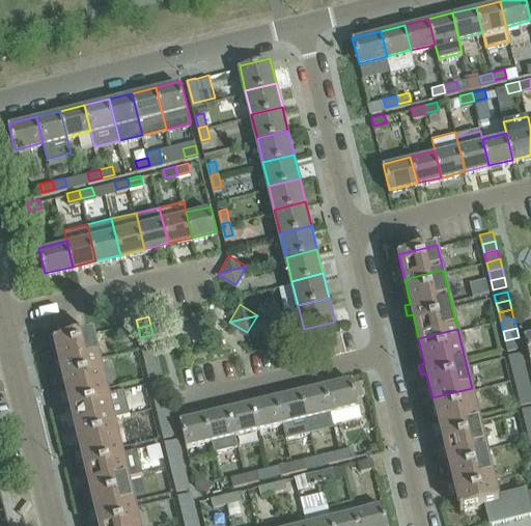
[(99,356),(93,331),(55,340),(61,365),(99,356)]
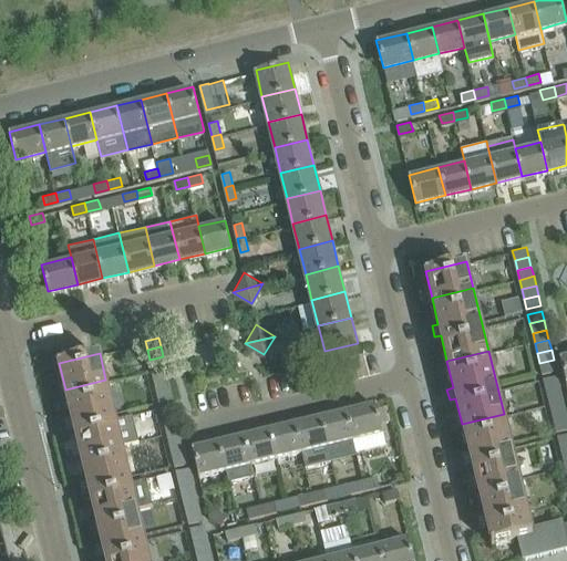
[(166,366),(163,356),(150,360),(152,370),(166,366)]
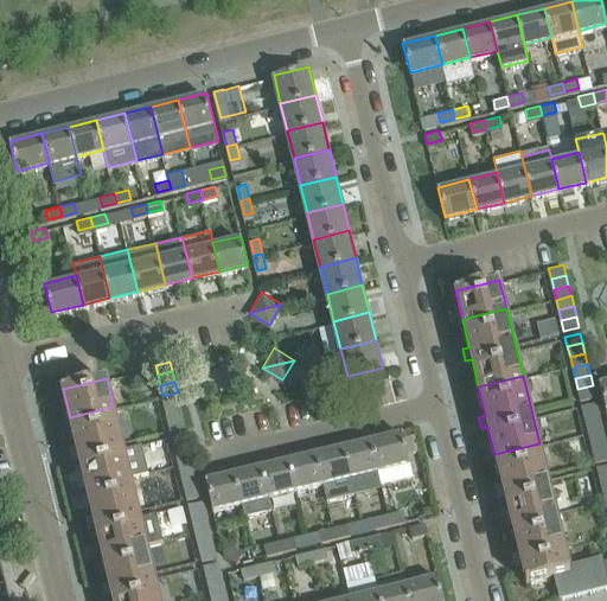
[(595,395),(593,385),(577,389),(580,398),(595,395)]
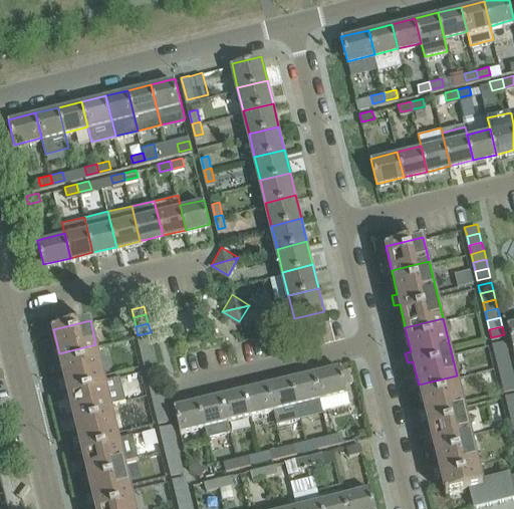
[(153,341),(151,332),(138,335),(140,344),(153,341)]
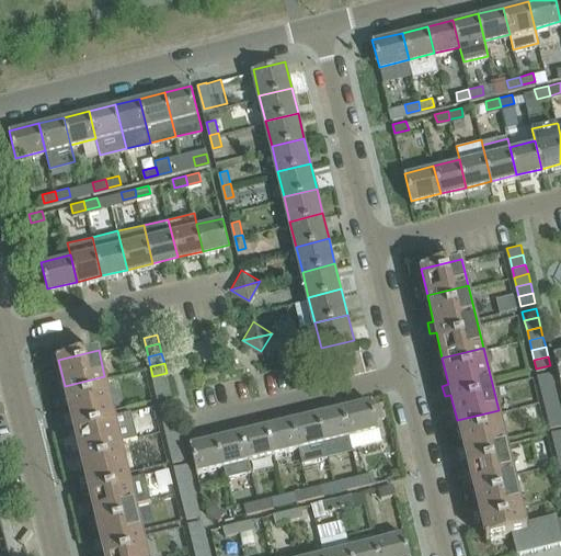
[(540,383),(553,379),(551,371),(538,374),(540,383)]
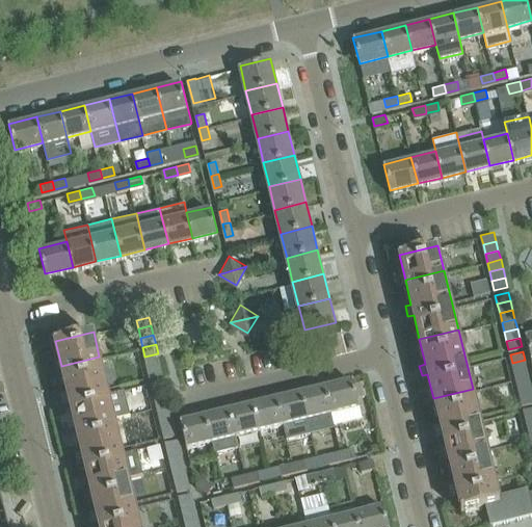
[(160,363),(158,353),(144,357),(147,366),(160,363)]
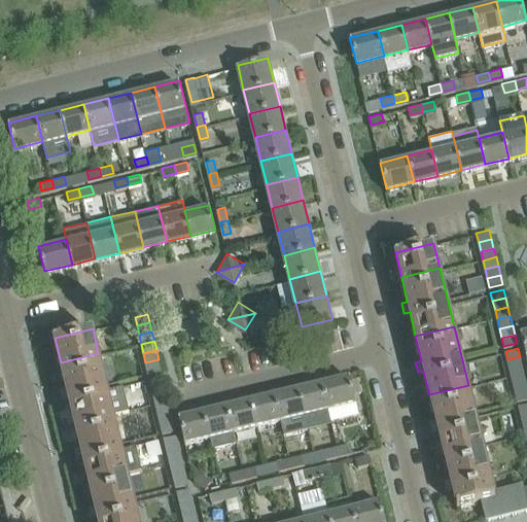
[(112,412),(98,353),(61,362),(66,387),(61,388),(63,398),(68,397),(74,421),(112,412)]
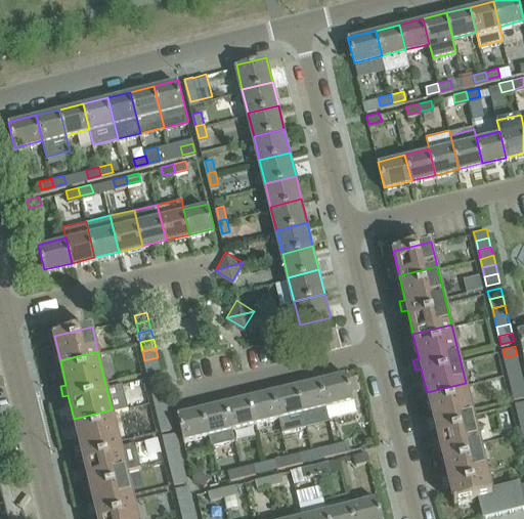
[(519,361),(517,354),(505,357),(506,364),(519,361)]
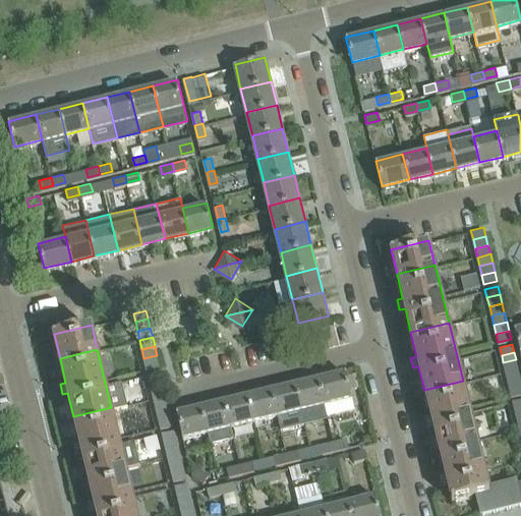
[(159,364),(157,355),(143,358),(146,367),(159,364)]
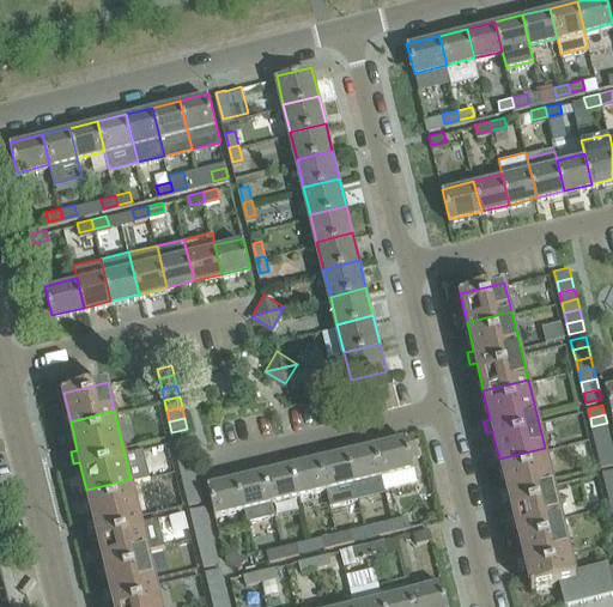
[(610,432),(607,423),(592,426),(594,436),(610,432)]
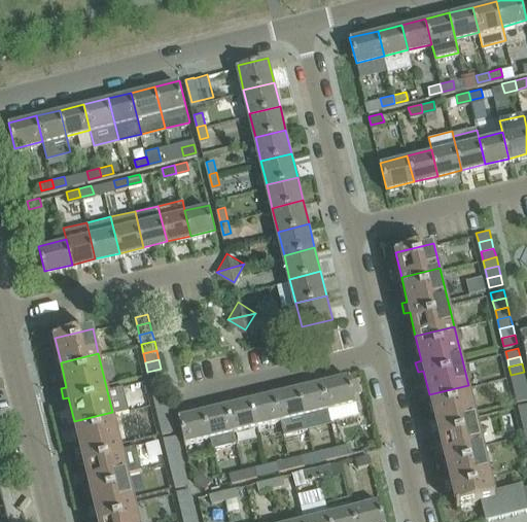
[(526,380),(524,372),(511,375),(513,383),(526,380)]
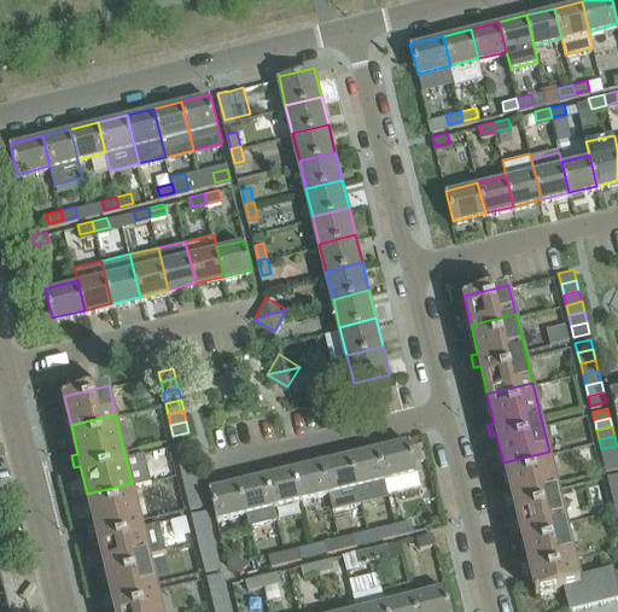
[(192,449),(190,439),(190,438),(174,442),(176,453),(192,449)]
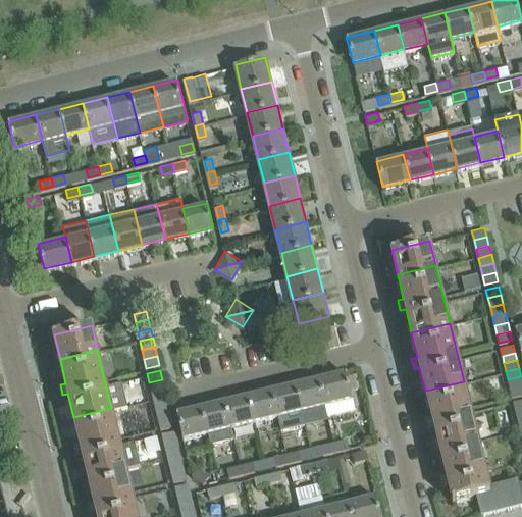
[(353,396),(347,370),(318,377),(324,403),(353,396)]
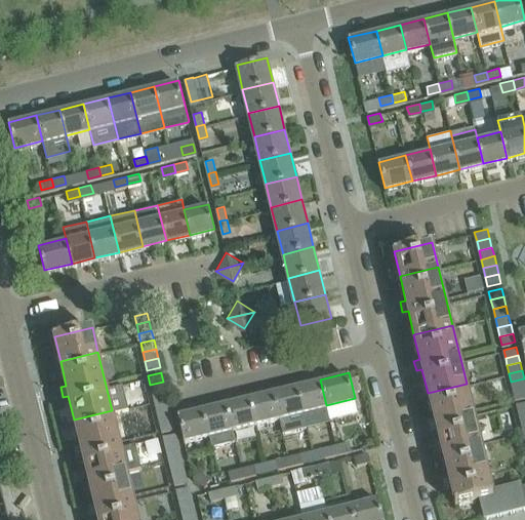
[(524,386),(524,384),(524,378),(511,382),(513,390),(524,386)]
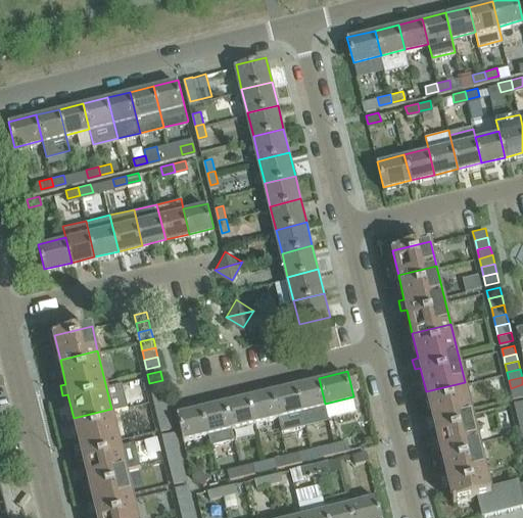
[(319,378),(295,383),(301,409),(304,425),(328,420),(325,404),(319,378)]
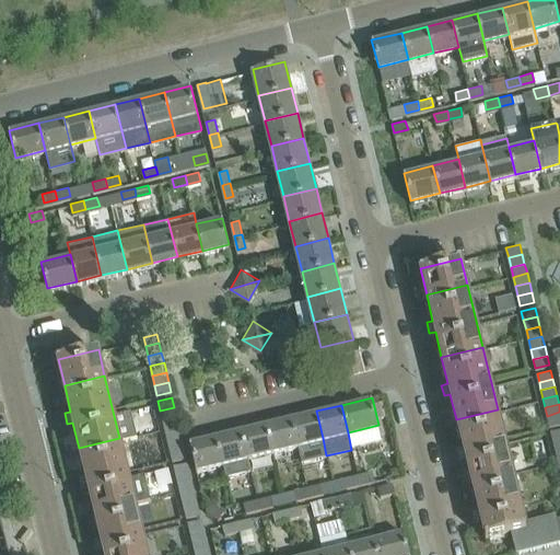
[(176,417),(174,407),(160,411),(163,420),(176,417)]
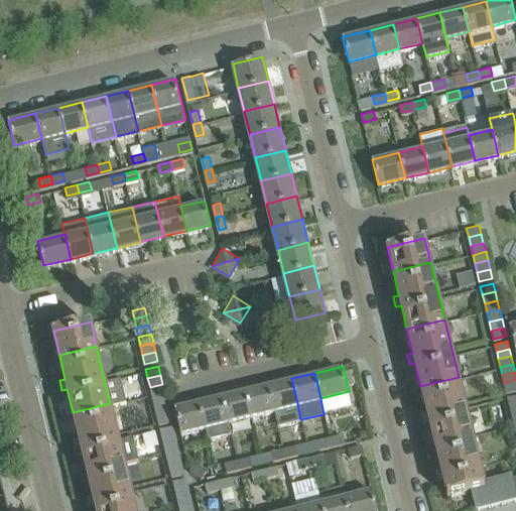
[(472,434),(459,377),(420,386),(426,410),(420,411),(422,421),(428,420),(434,443),(472,434)]
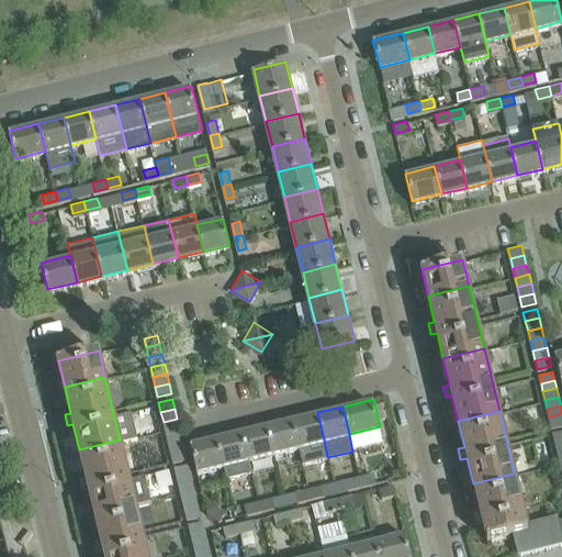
[(317,412),(292,419),(299,446),(300,446),(303,460),(327,455),(324,439),(317,412)]
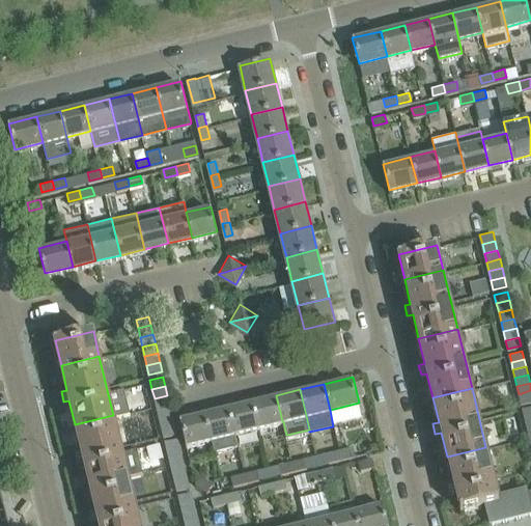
[(530,398),(530,390),(519,394),(521,402),(530,398)]
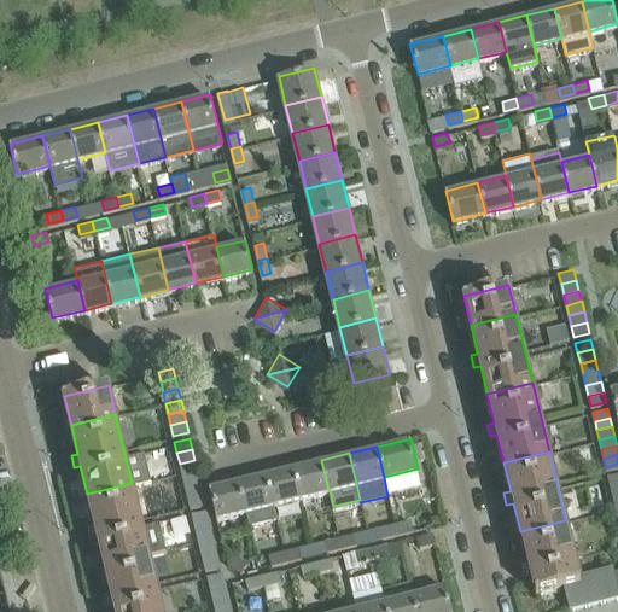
[(197,471),(194,460),(180,464),(182,474),(197,471)]
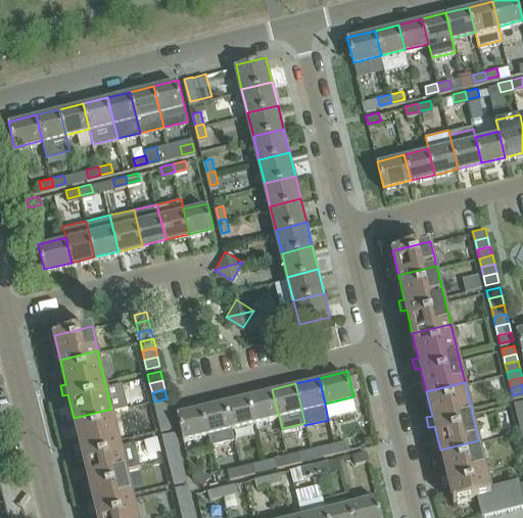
[(278,415),(272,389),(247,395),(253,420),(278,415)]
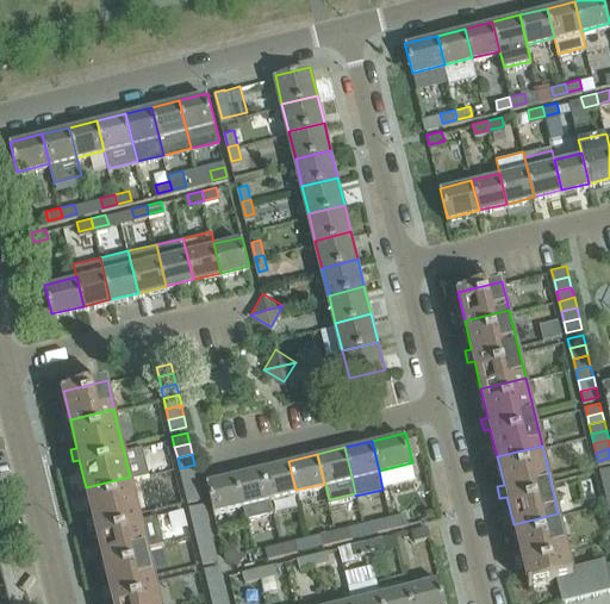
[(296,490),(288,461),(261,467),(268,497),(269,497),(296,490)]
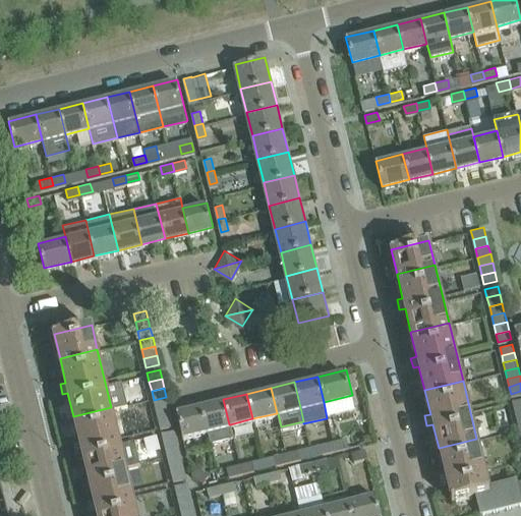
[(169,406),(166,397),(154,400),(156,409),(169,406)]
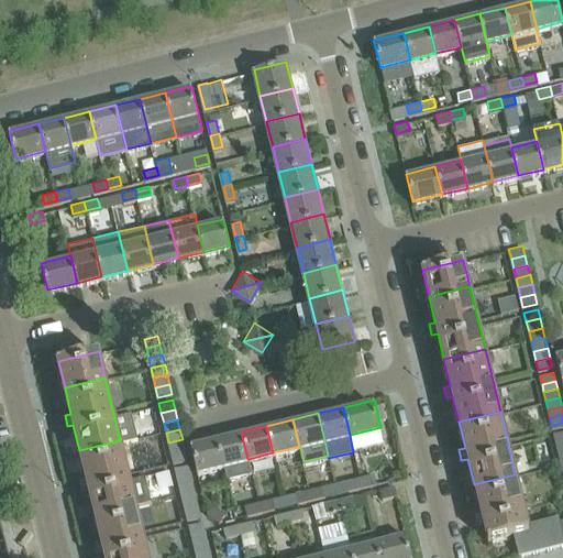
[(247,459),(241,431),(216,438),(222,466),(224,465),(227,478),(252,471),(249,459),(247,459)]
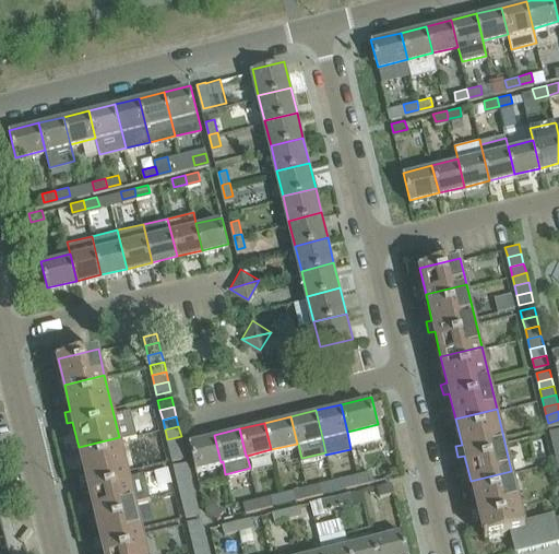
[(221,462),(214,435),(190,440),(197,468),(221,462)]
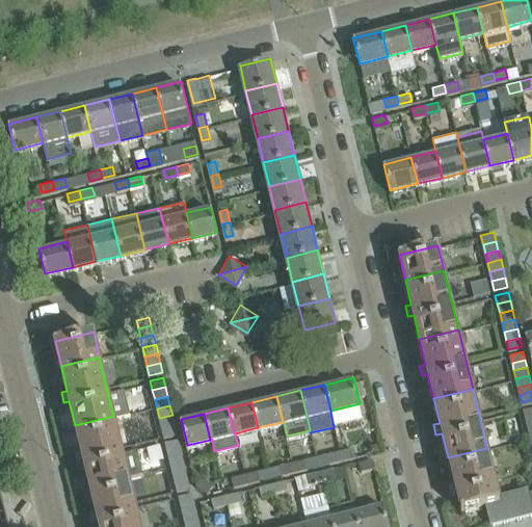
[(175,424),(174,421),(173,415),(159,418),(161,427),(175,424)]
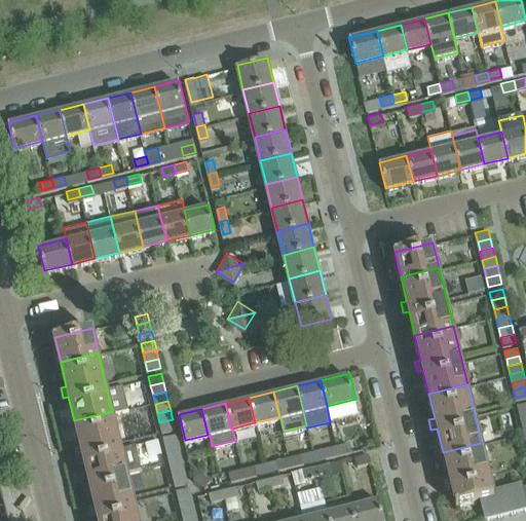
[(112,411),(74,420),(80,445),(74,446),(77,456),(82,455),(88,479),(126,470),(141,467),(136,443),(120,447),(112,411)]
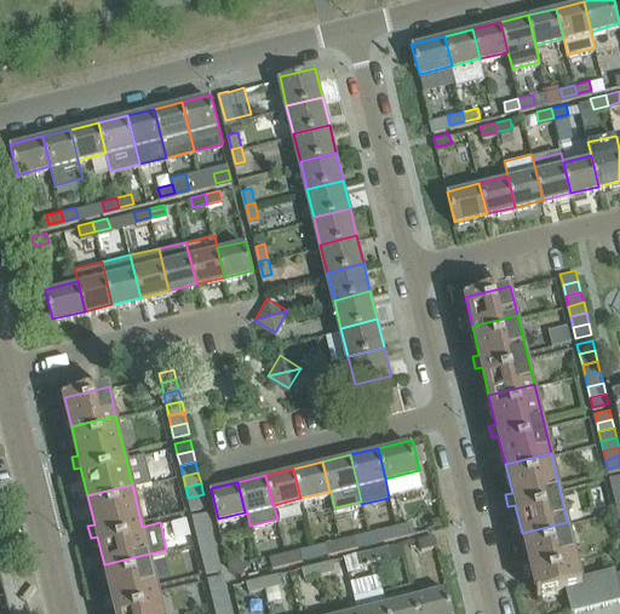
[(206,505),(204,494),(188,498),(190,509),(206,505)]
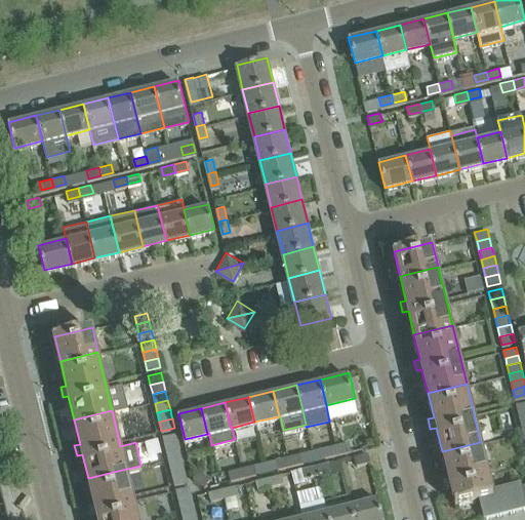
[(177,440),(175,432),(163,435),(165,443),(177,440)]
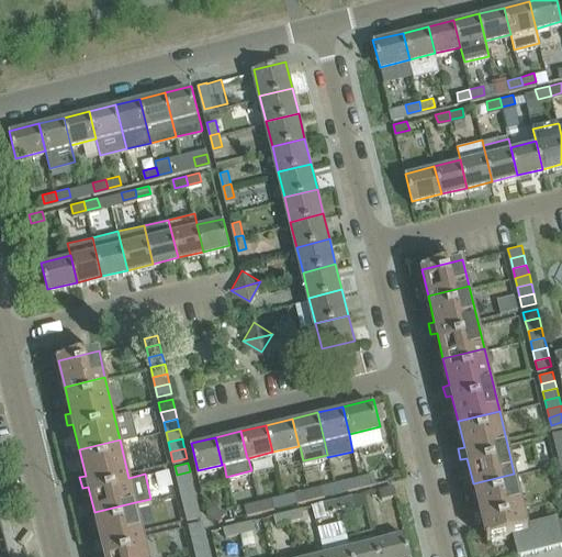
[(192,480),(190,471),(177,475),(179,483),(192,480)]
